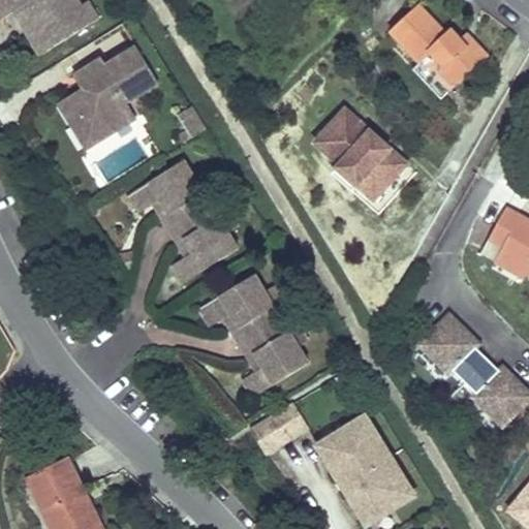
[(0,0),(0,18),(1,20),(10,14),(19,27),(26,22),(45,53),(98,21),(88,2),(81,7),(76,0),(0,0)]
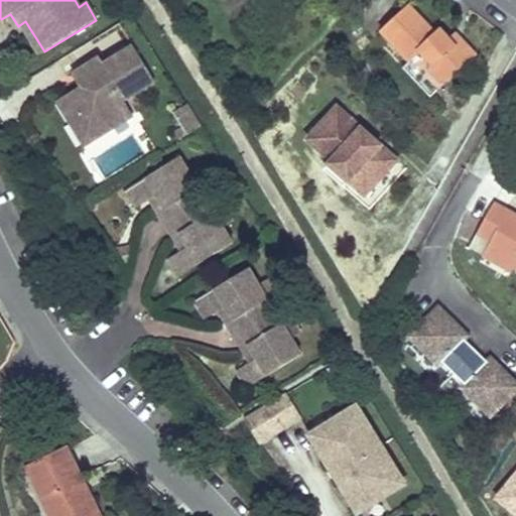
[(476,53),(460,37),(454,42),(447,36),(438,27),(434,31),(408,4),(379,32),(406,61),(434,91),(476,53)]
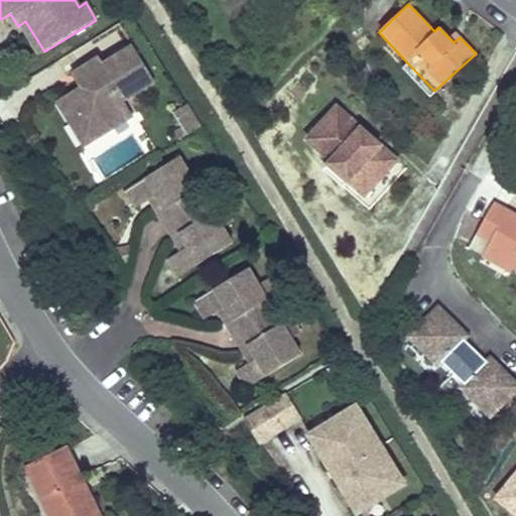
[(44,51),(25,21),(18,26),(36,56),(44,51)]
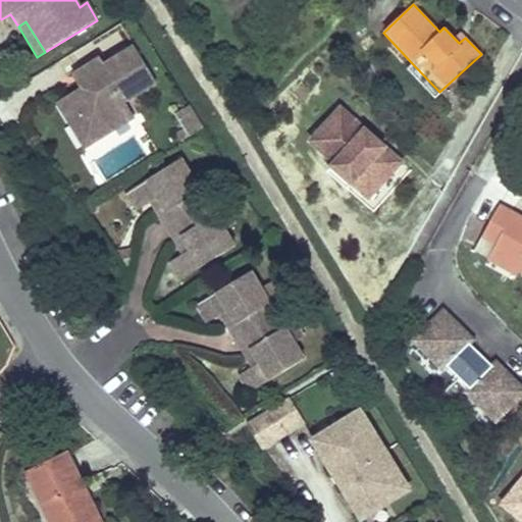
[(465,38),(460,32),(453,37),(459,43),(465,38)]
